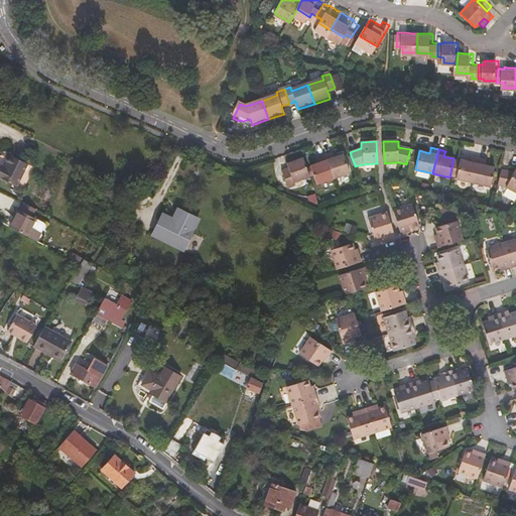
[(2,163),(0,166),(0,176),(16,186),(28,162),(12,154),(6,165),(2,163)]
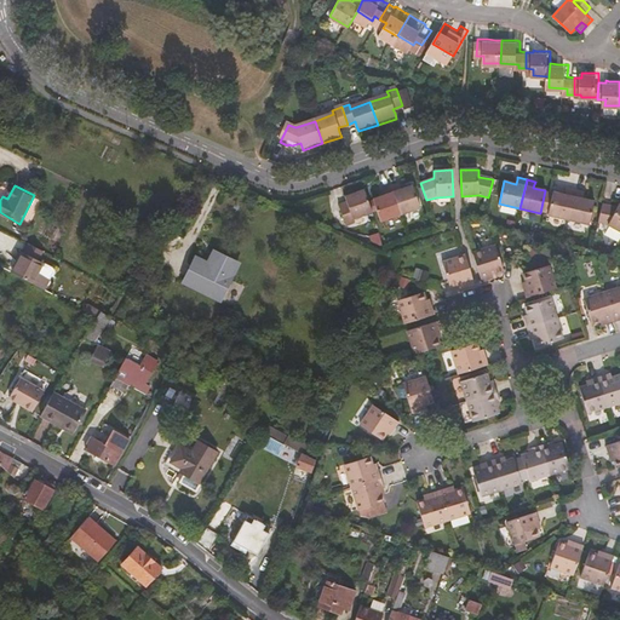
[(400,185),(391,188),(401,216),(420,210),(413,188),(406,190),(402,191),(401,188),(400,185)]
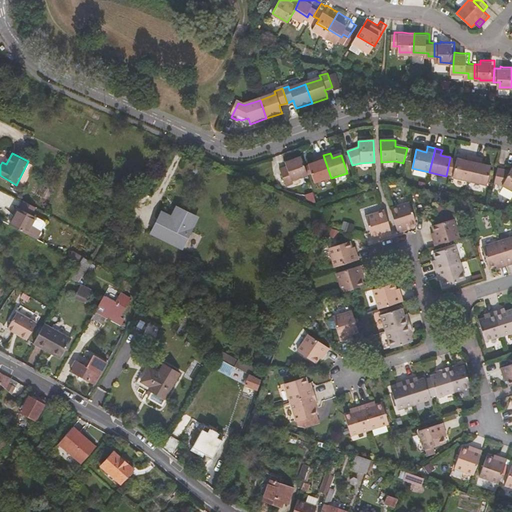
[(331,178),(323,155),(315,158),(316,160),(317,163),(314,164),(308,166),(314,184),(331,178)]
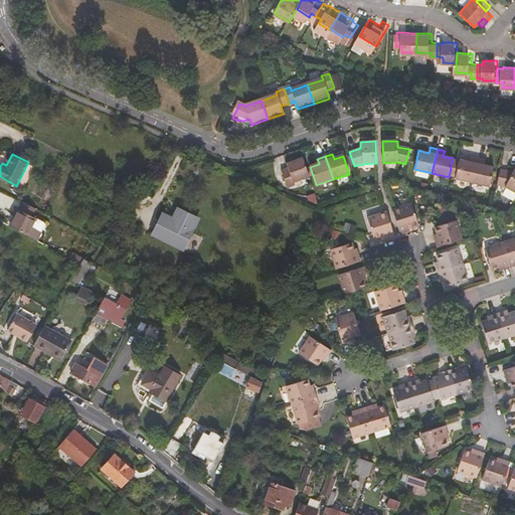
[(455,179),(472,183),(478,158),(470,157),(470,159),(469,162),(466,161),(459,160),(455,179)]
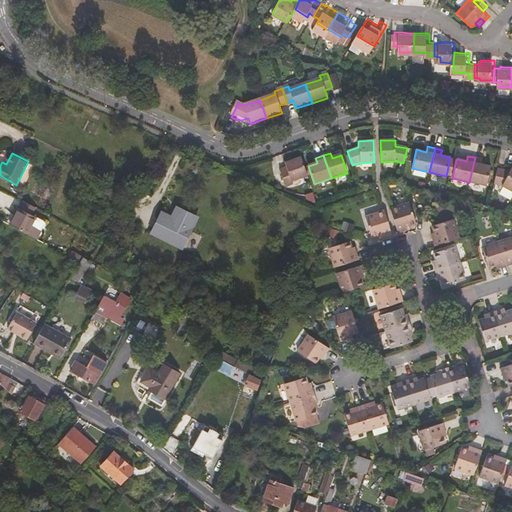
[(475,157),(469,182),(485,186),(490,167),(483,165),(480,165),(481,162),(481,159),(475,157)]
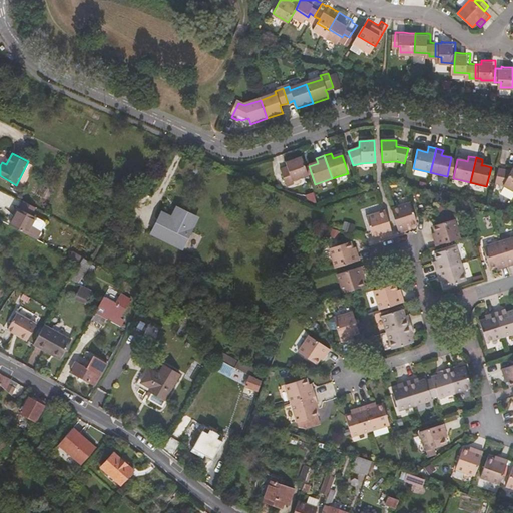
[(293,182),(309,176),(302,158),(287,163),(288,167),(289,171),(282,174),(286,188),(294,185),(293,182)]
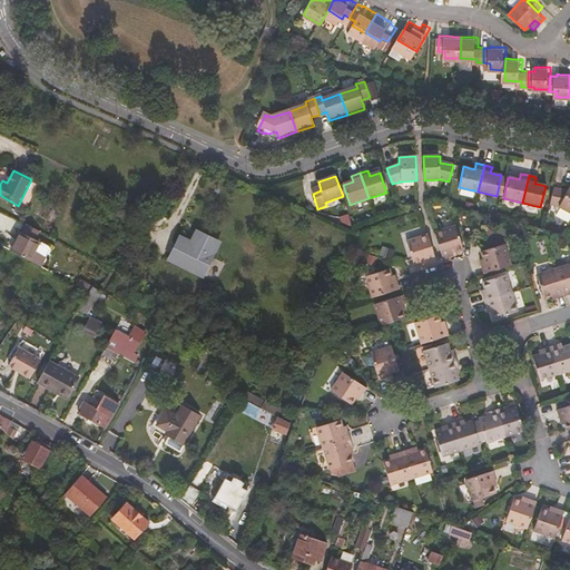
[(569,214),(569,186),(566,192),(554,189),(550,206),(557,207),(569,214)]
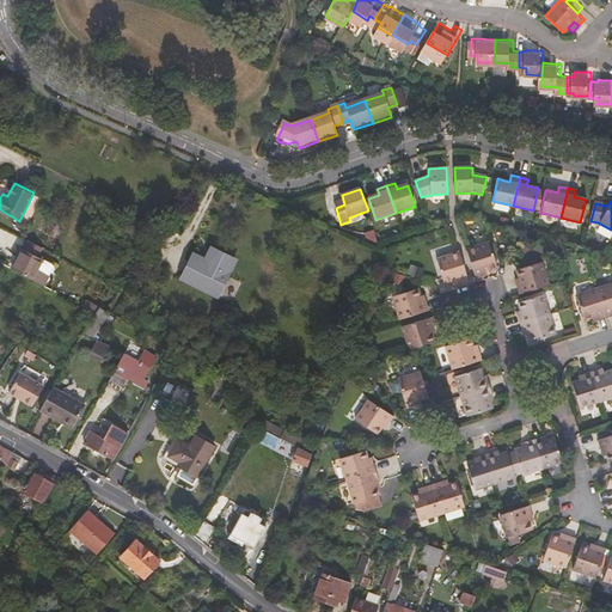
[(102,252),(112,257),(118,246),(108,242),(102,252)]
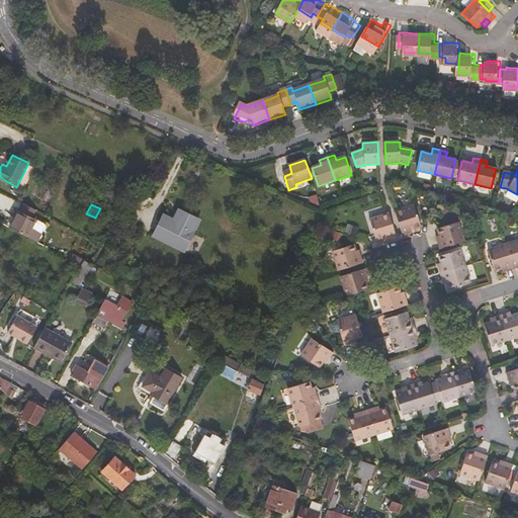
[(26,205),(22,212),(34,220),(38,211),(26,205)]
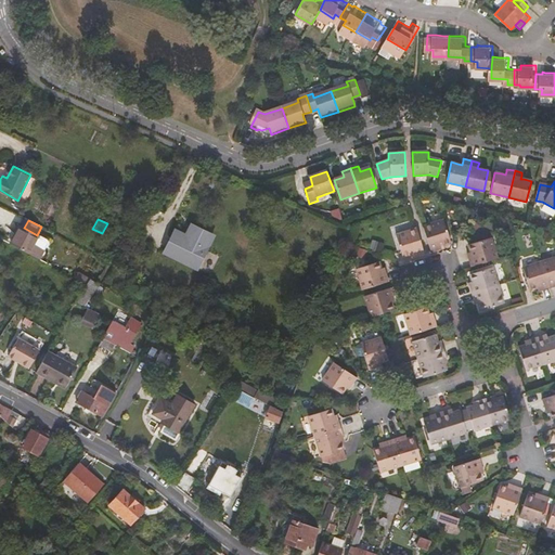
[(442,220),(423,227),(431,254),(439,252),(438,248),(443,246),(450,244),(442,220)]
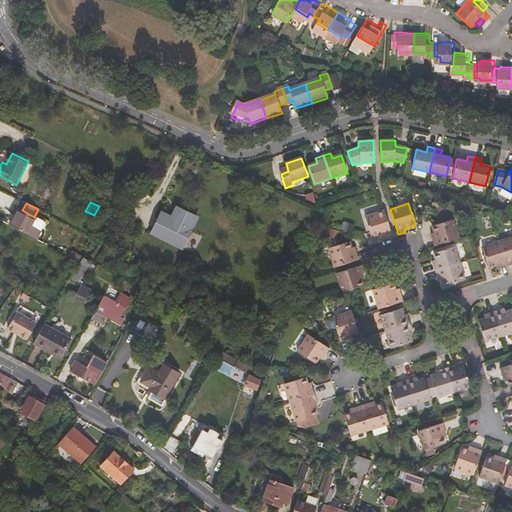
[(14,216),(9,224),(36,239),(40,230),(32,226),(36,218),(34,217),(22,210),(17,208),(13,215),(14,216)]
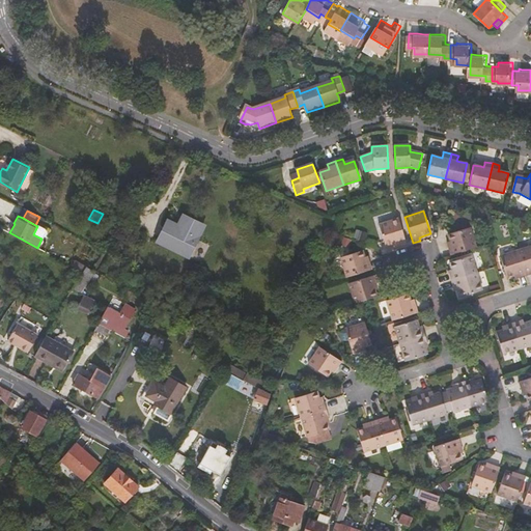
[(158,240),(188,255),(202,225),(184,216),(178,227),(167,221),(158,240)]
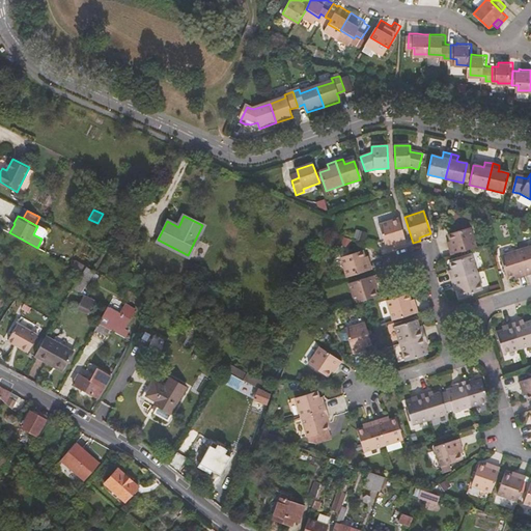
[(407,245),(398,220),(379,226),(386,248),(393,246),(397,244),(398,248),(407,245)]
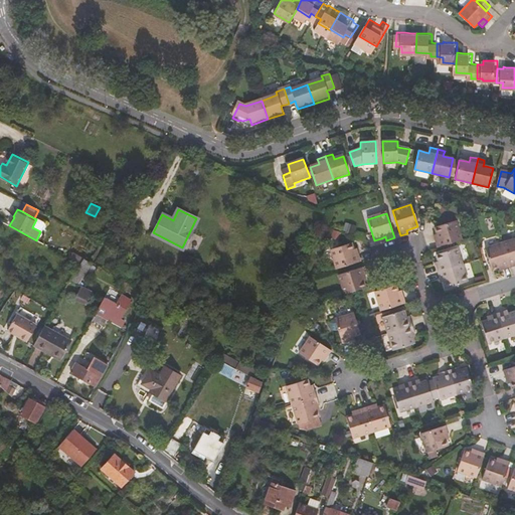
[(437,247),(461,240),(455,221),(434,228),(436,234),(438,239),(435,240),(437,247)]
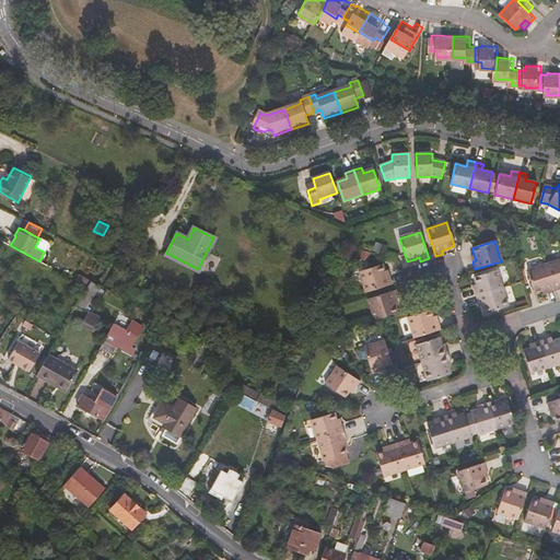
[(368,260),(371,253),(363,249),(360,257),(368,260)]
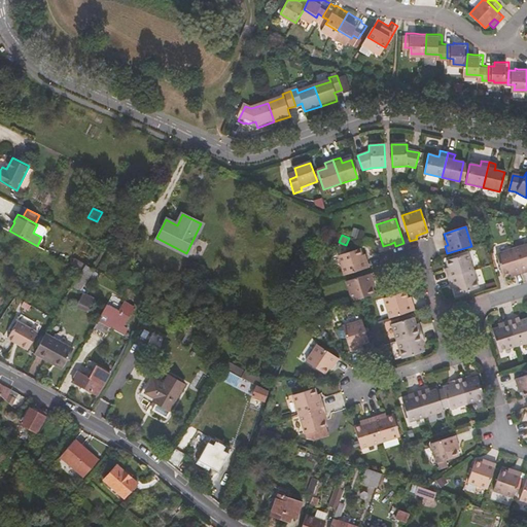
[(526,244),(513,249),(521,275),(526,273),(526,270),(526,269),(526,268),(526,244)]
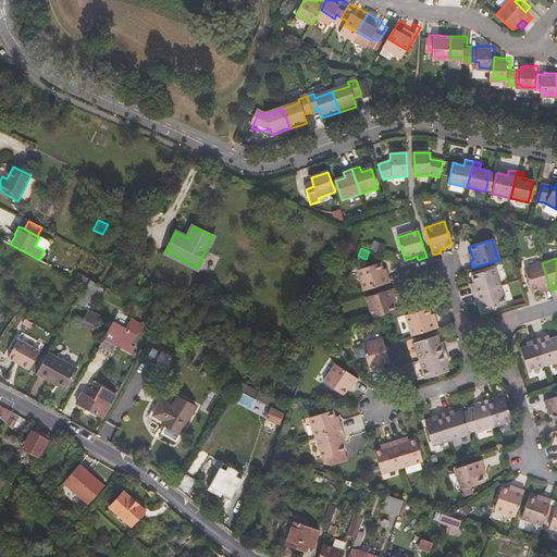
[(357,270),(363,291),(390,282),(387,274),(383,275),(382,271),(380,263),(357,270)]
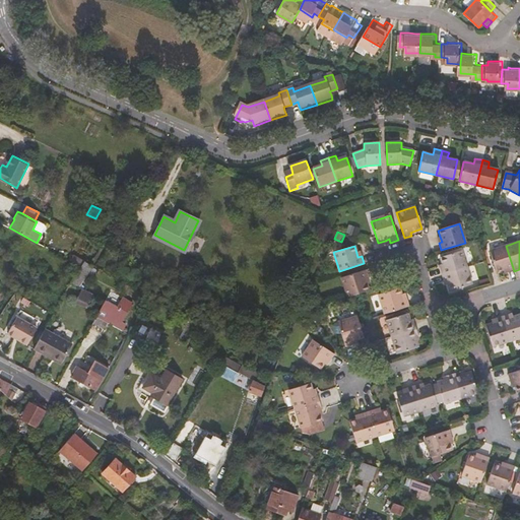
[(514,271),(506,246),(489,251),(496,272),(502,270),(506,269),(507,273),(514,271)]
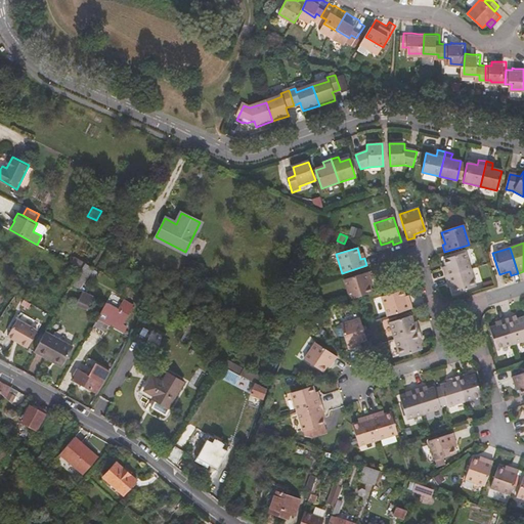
[(445,278),(470,270),(464,253),(443,259),(445,266),(446,269),(443,271),(445,278)]
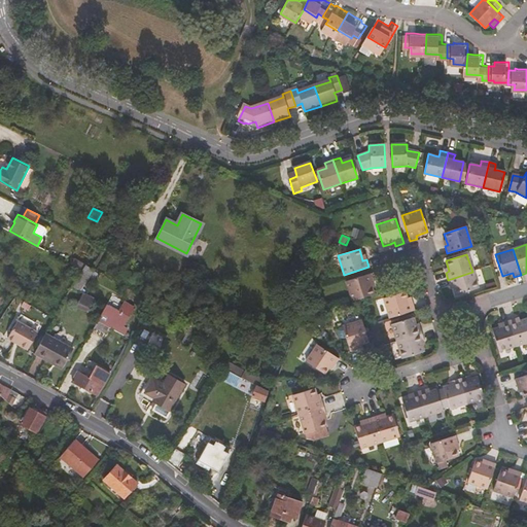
[(81,270),(85,265),(86,265),(74,257),(71,264),(81,270)]
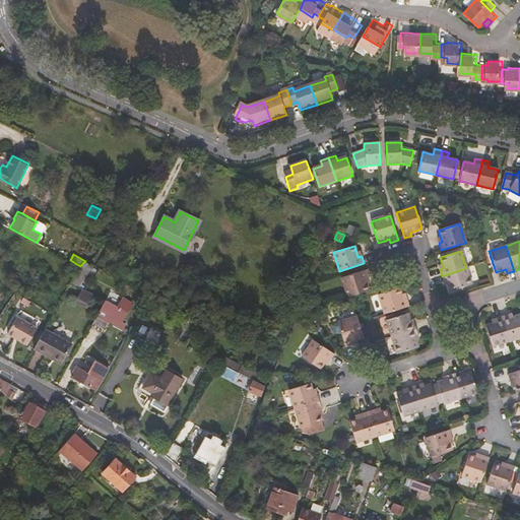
[(84,279),(92,266),(84,261),(80,266),(74,276),(79,279),(80,276),(84,279)]
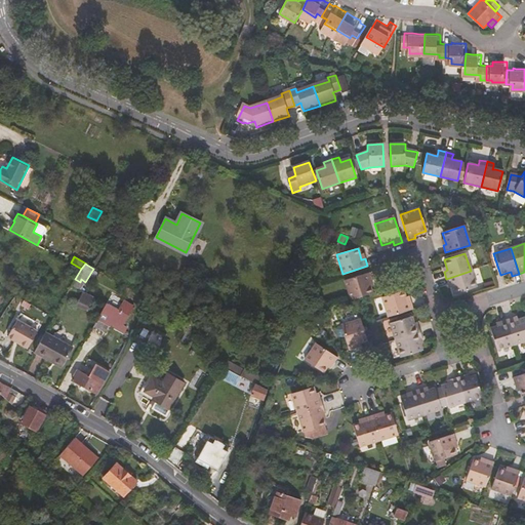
[(476,287),(471,271),(446,279),(448,286),(452,285),(452,288),(454,294),(476,287)]
